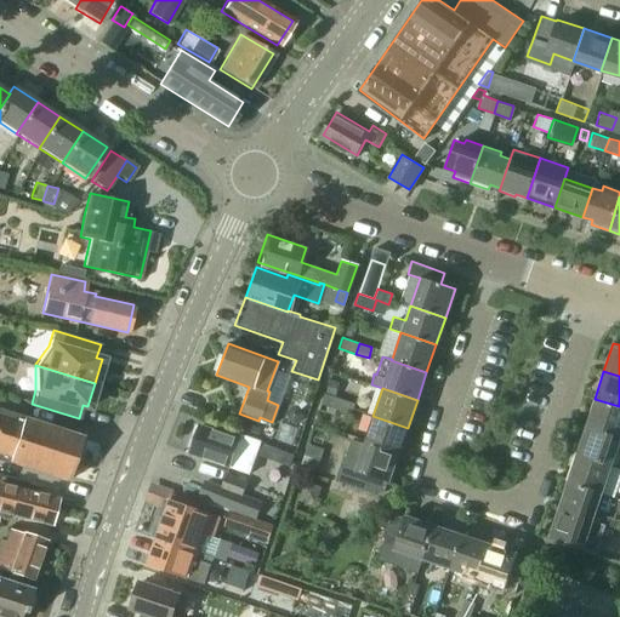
[(337,409),(341,398),(324,392),(320,404),(326,406),(326,409),(334,411),(335,409),(337,409)]
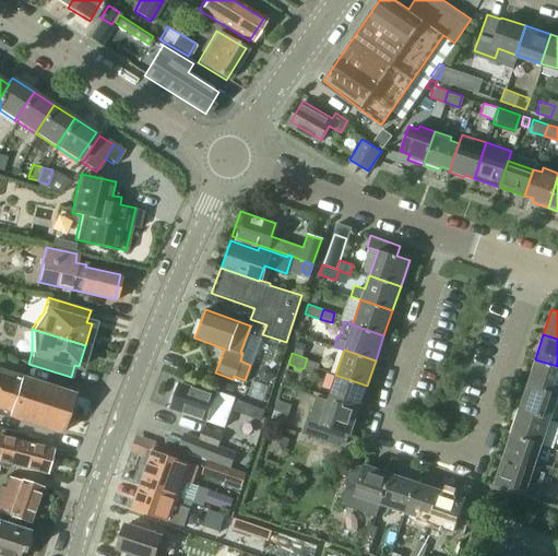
[(318,362),(307,358),(304,368),(315,373),(318,362)]
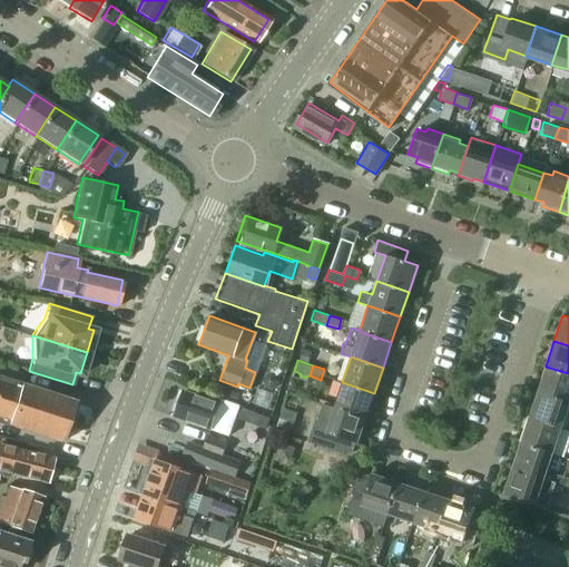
[(568,373),(546,367),(537,391),(568,402),(568,373)]
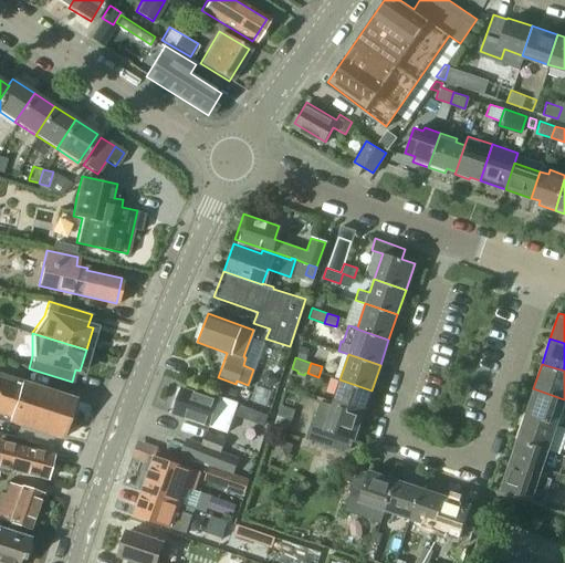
[(0,417),(60,436),(72,397),(0,374),(0,417)]
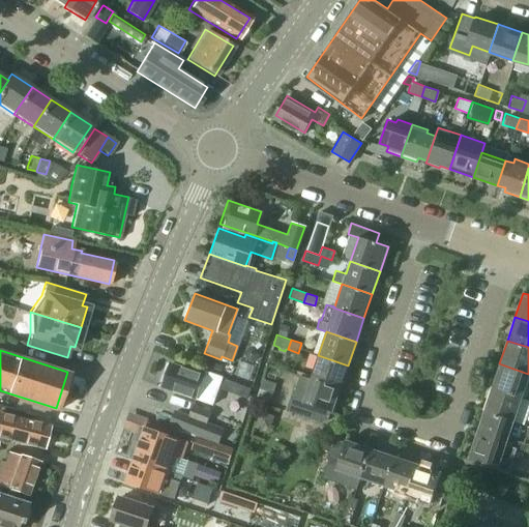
[(318,355),(310,378),(340,388),(348,366),(318,355)]
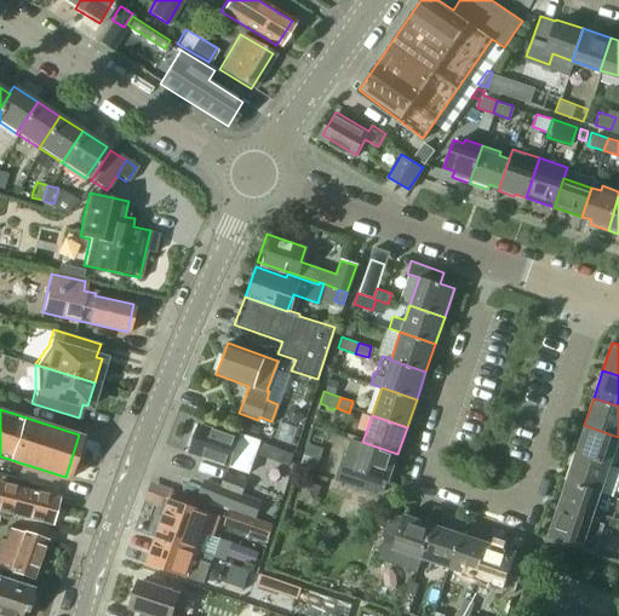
[(196,425),(188,453),(227,466),(228,465),(247,471),(259,439),(239,432),(238,438),(196,425)]
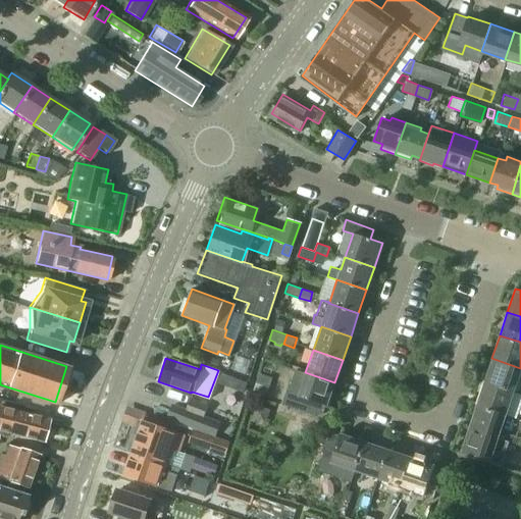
[(520,368),(491,358),(483,381),(520,395),(520,393),(514,391),(520,368)]
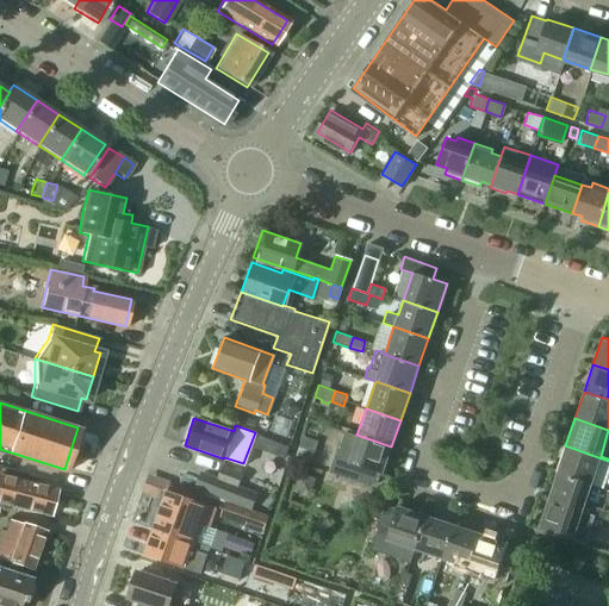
[(331,457),(327,472),(366,485),(366,482),(371,483),(374,481),(378,473),(381,475),(391,447),(356,435),(342,430),(336,448),(335,447),(331,457)]
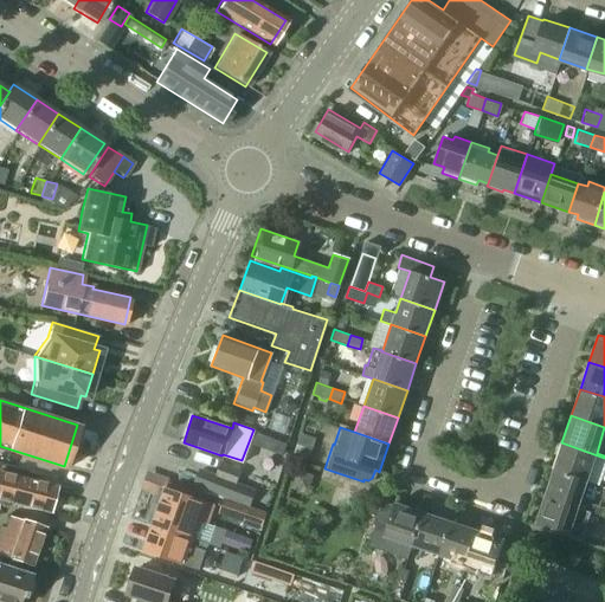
[(296,442),(310,447),(314,438),(300,433),(296,442)]
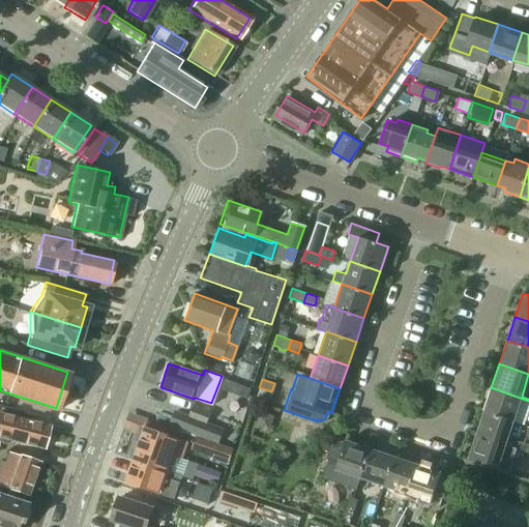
[(528,401),(491,387),(482,411),(512,421),(513,420),(523,423),(528,406),(528,401)]
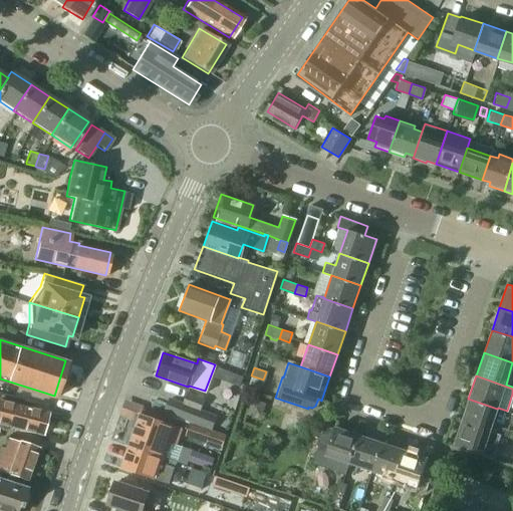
[(186,394),(182,403),(181,405),(198,411),(199,411),(203,401),(186,394)]
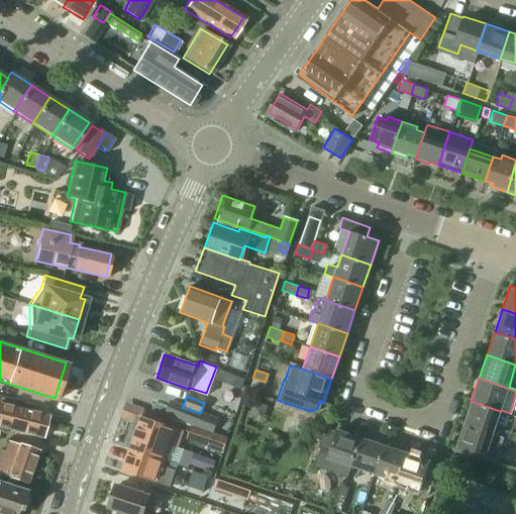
[(164,415),(190,424),(194,426),(199,413),(182,407),(183,405),(170,400),(164,415)]
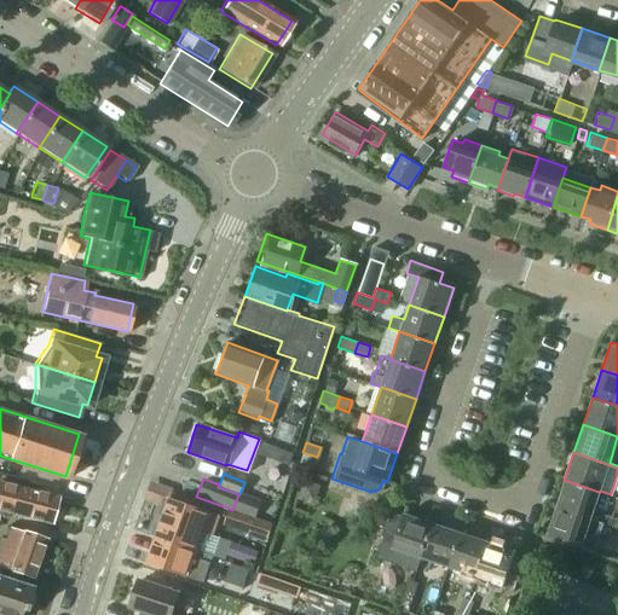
[(17,485),(17,486),(0,480),(0,506),(50,522),(57,495),(17,485)]
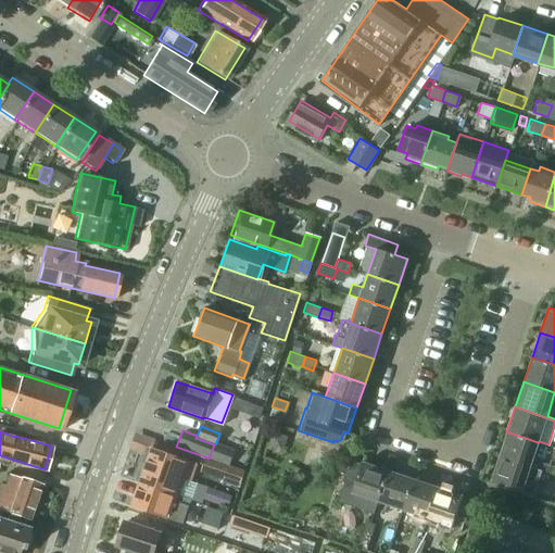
[(506,431),(499,456),(530,467),(538,442),(506,431)]
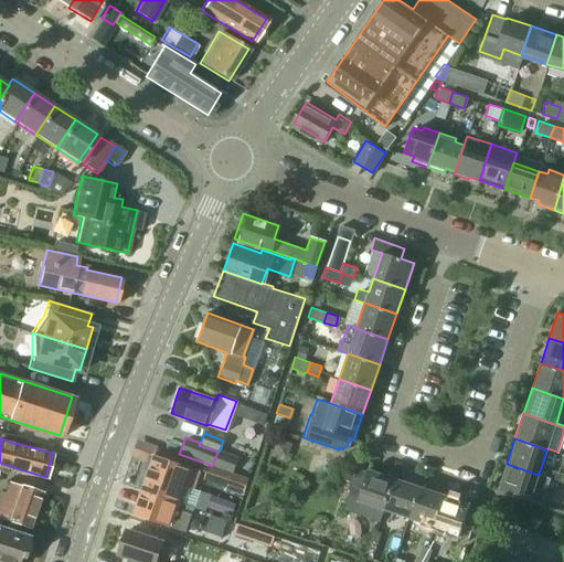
[(140,490),(192,508),(198,491),(191,489),(198,472),(152,455),(140,490)]
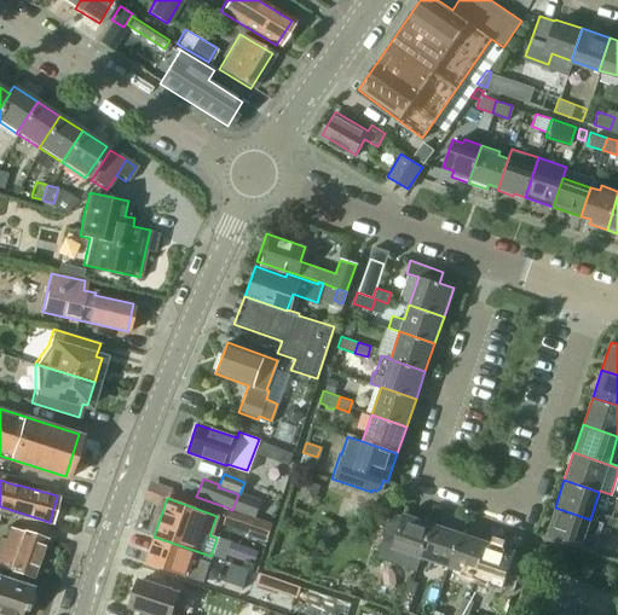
[(232,510),(227,508),(221,523),(248,533),(254,517),(232,510)]
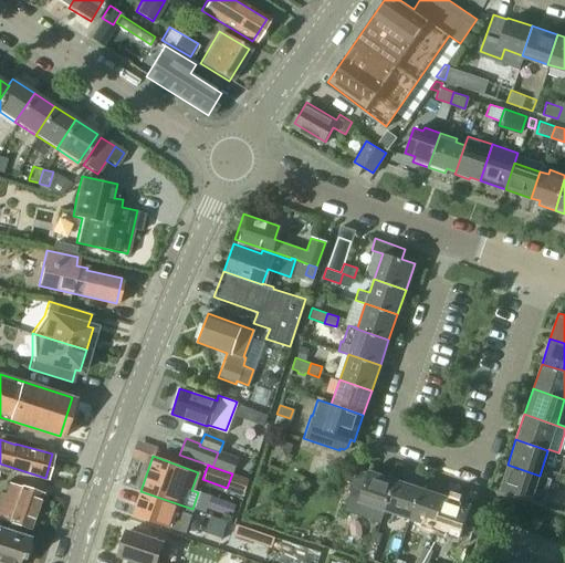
[(508,465),(498,490),(541,504),(550,479),(540,476),(508,465)]
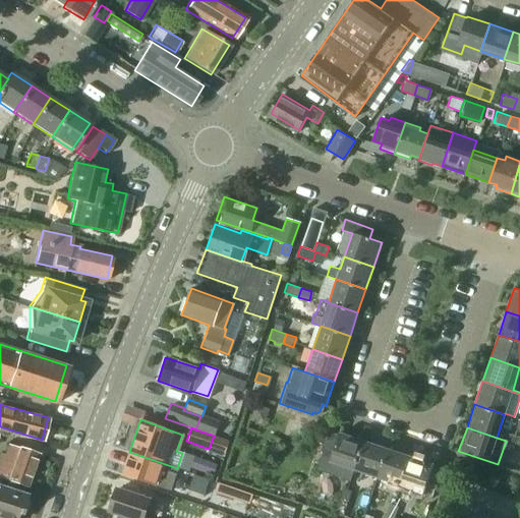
[(349,480),(352,469),(362,440),(339,432),(337,435),(331,433),(327,434),(325,439),(324,438),(320,450),(322,450),(314,468),(349,480)]
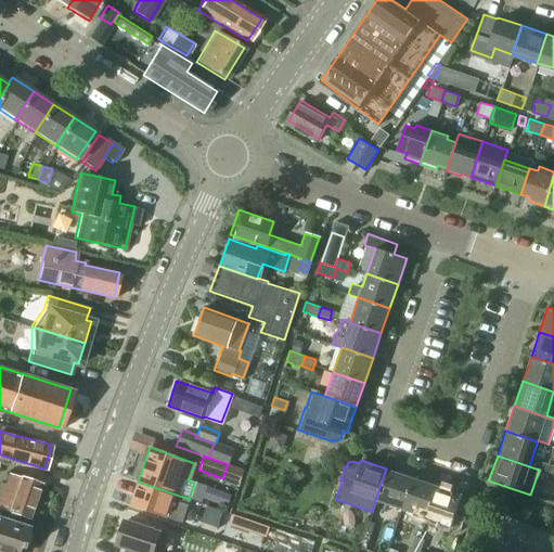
[(411,477),(386,469),(375,500),(400,509),(411,477)]
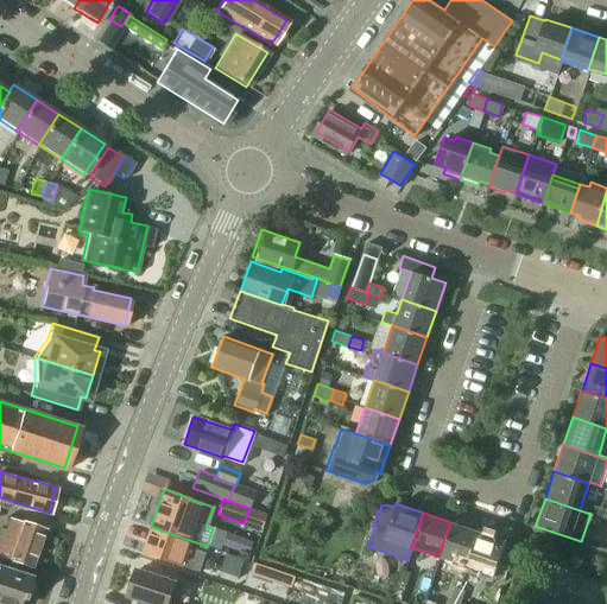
[(0,554),(31,565),(44,528),(8,515),(5,528),(0,527),(0,554)]
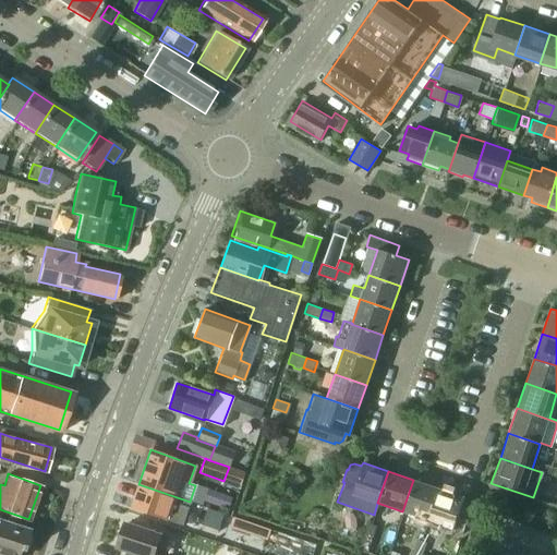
[(402,511),(428,520),(439,489),(413,480),(402,511)]
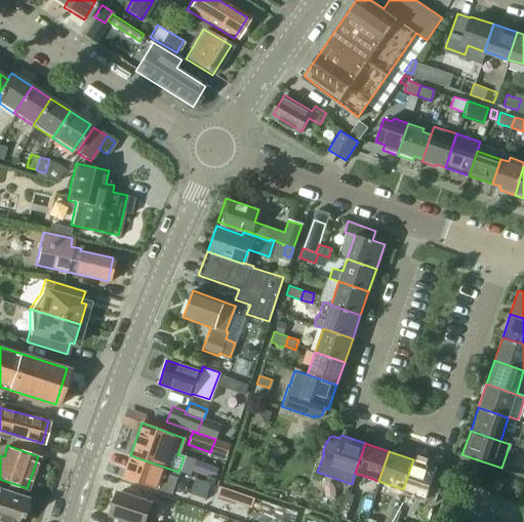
[(130,455),(123,477),(155,488),(171,494),(178,472),(130,455)]
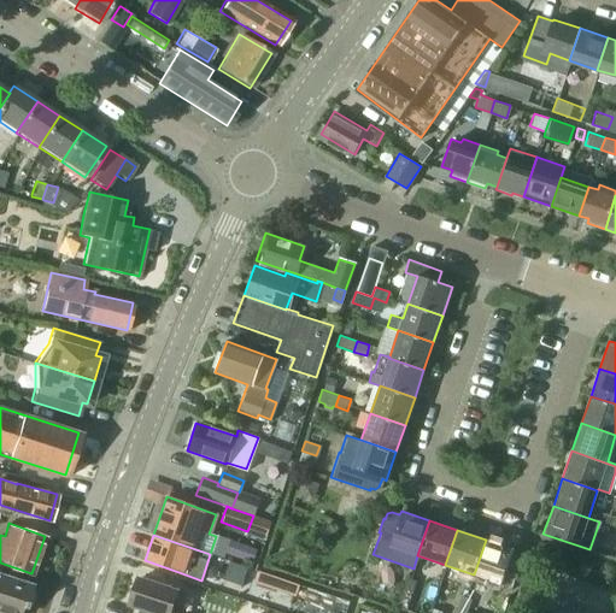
[(512,548),(486,540),(474,575),(500,584),(512,548)]
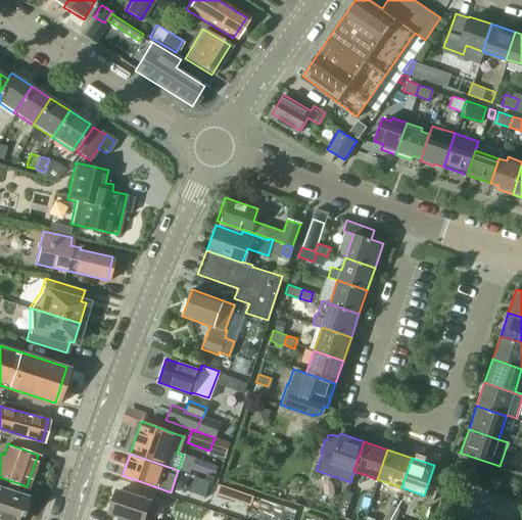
[(219,482),(216,492),(234,499),(235,497),(244,500),(247,491),(219,482)]
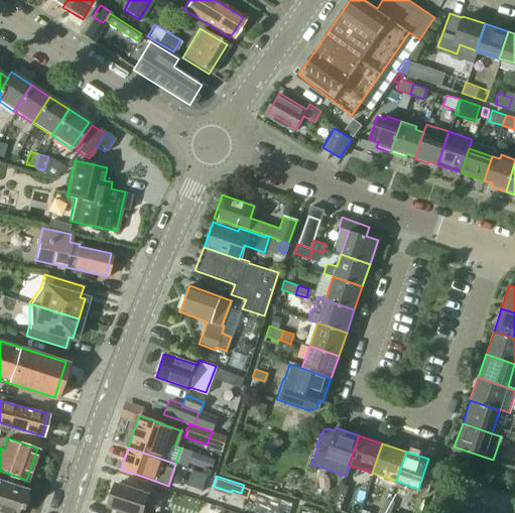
[(0,512),(14,512),(16,508),(20,509),(22,504),(20,504),(25,489),(0,480),(0,512)]
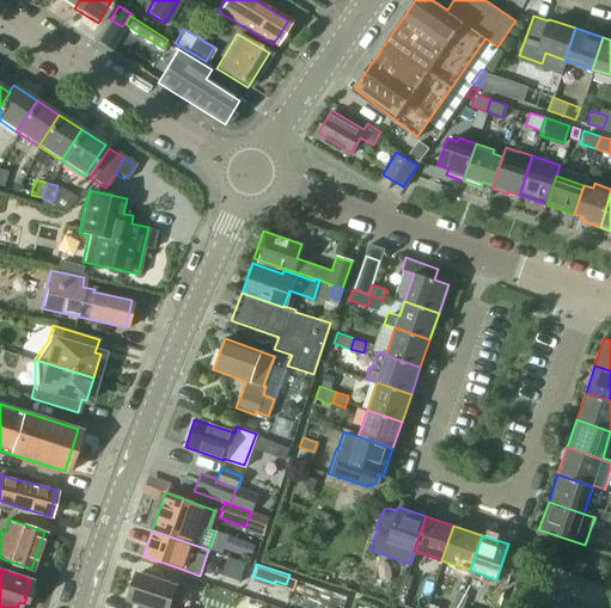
[(136,602),(134,607),(176,607),(167,605),(173,584),(162,581),(163,575),(148,570),(146,576),(135,572),(127,599),(136,602)]
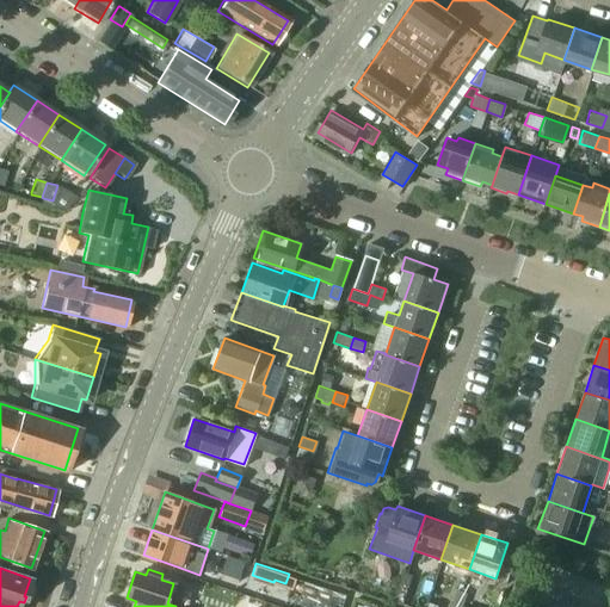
[(402,570),(398,584),(407,588),(412,574),(402,570)]
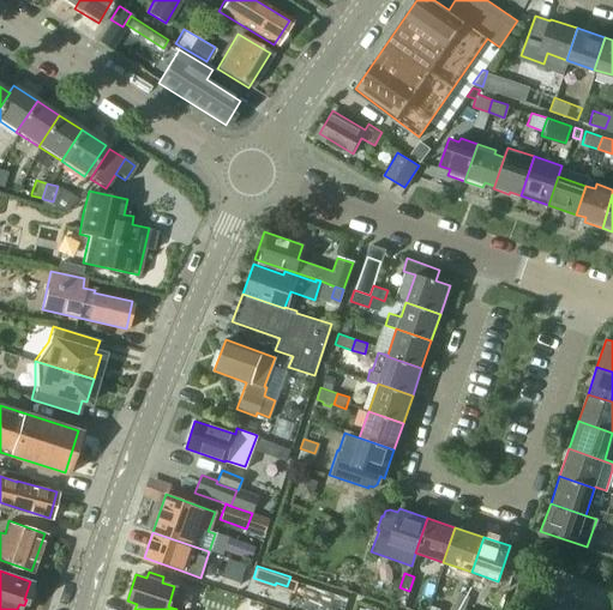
[(409,591),(400,587),(394,602),(403,605),(409,591)]
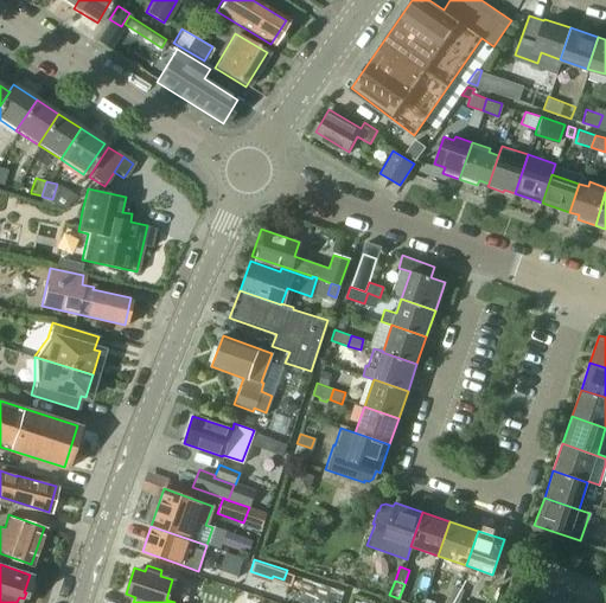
[(454,584),(450,600),(458,602),(459,602),(464,588),(454,584)]
